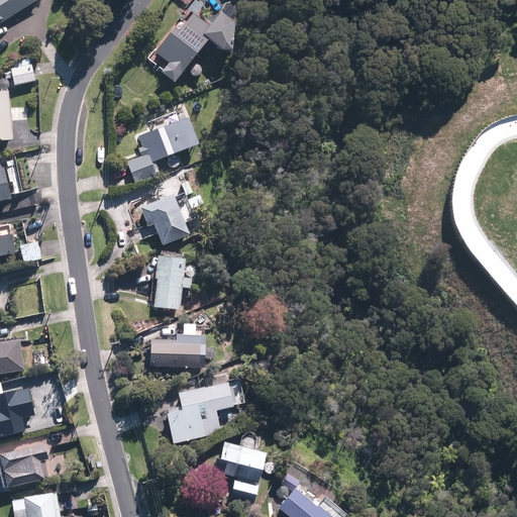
[(0,0),(0,23),(38,1),(37,0),(0,0)]
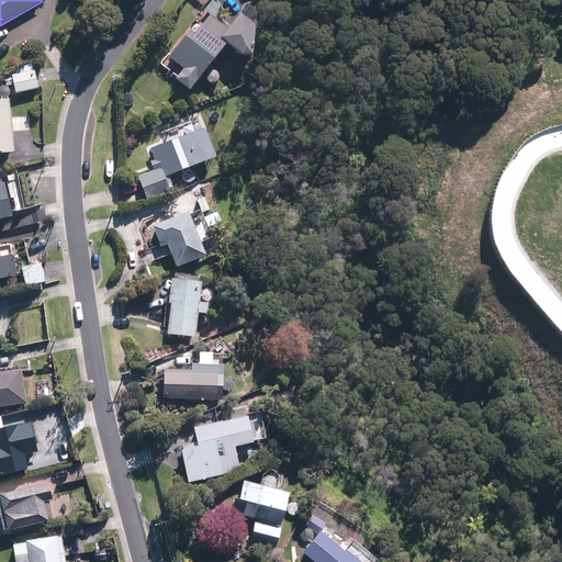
[(187,91),(225,44),(247,63),(266,40),(238,18),(226,31),(209,17),(193,35),(188,31),(167,57),(181,69),(172,80),(187,91)]
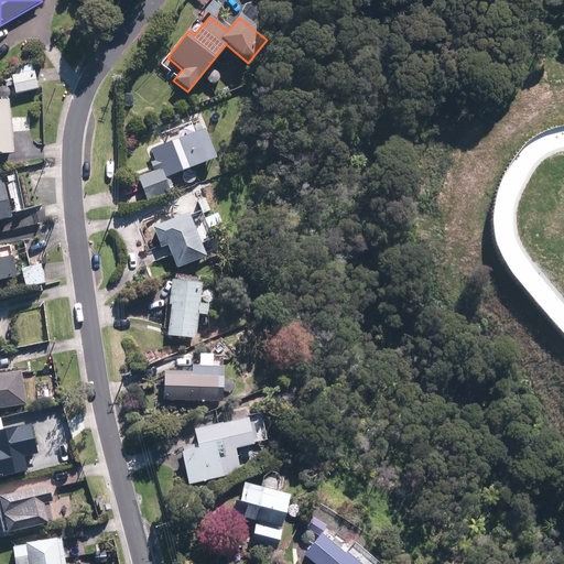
[(36,69),(11,75),(15,96),(41,90),(36,69)]
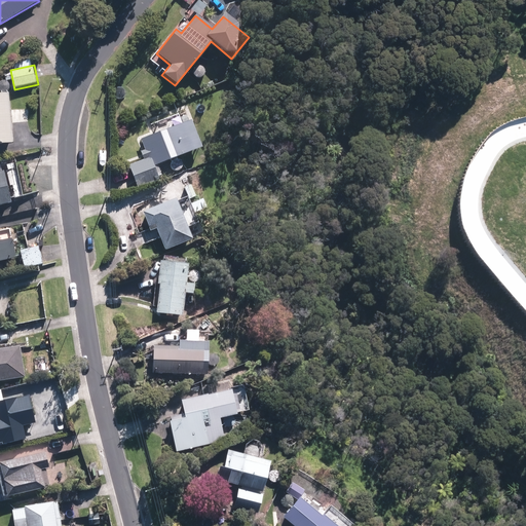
[(0,144),(13,144),(9,95),(0,95),(0,144)]
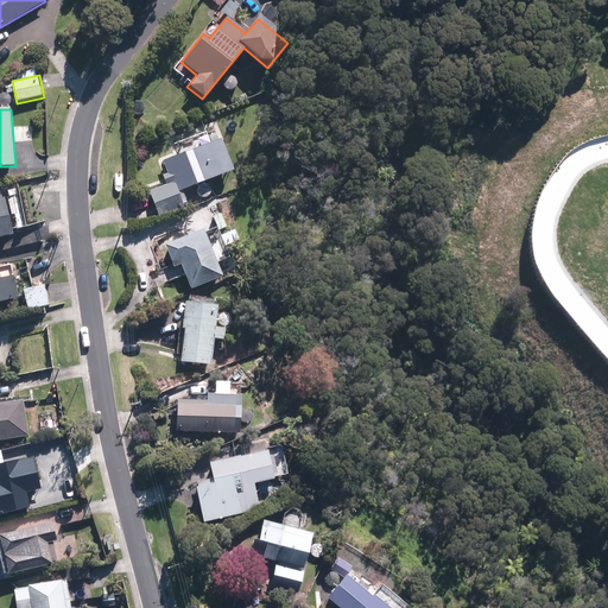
[(185,203),(181,190),(233,172),(220,138),(162,159),(166,171),(162,173),(165,185),(149,191),(158,217),(184,208),(183,204),(185,203)]
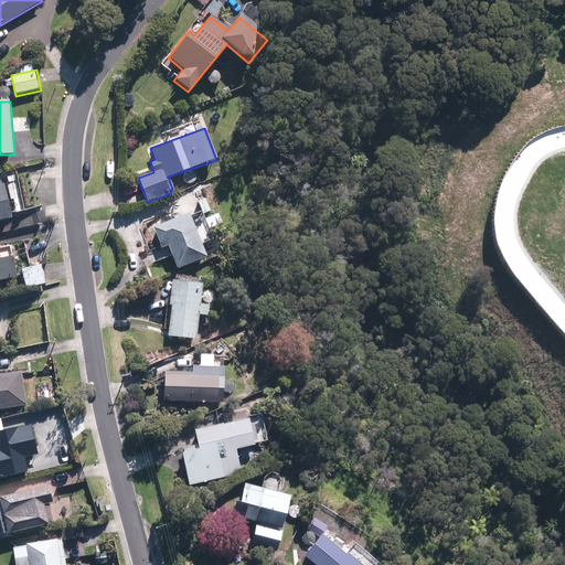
[(0,185),(0,223),(13,220),(4,184),(0,185)]
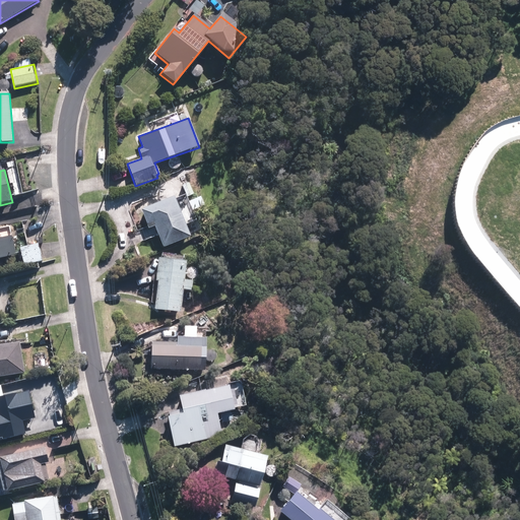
[(192,180),(182,184),(187,197),(197,194),(192,180)]
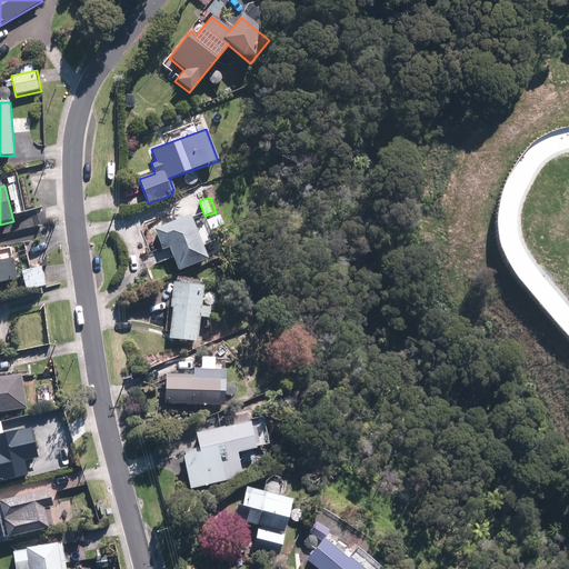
[(161,251),(168,248),(178,272),(207,260),(201,247),(213,241),(202,213),(190,218),(189,216),(177,221),(173,213),(150,222),(161,251)]
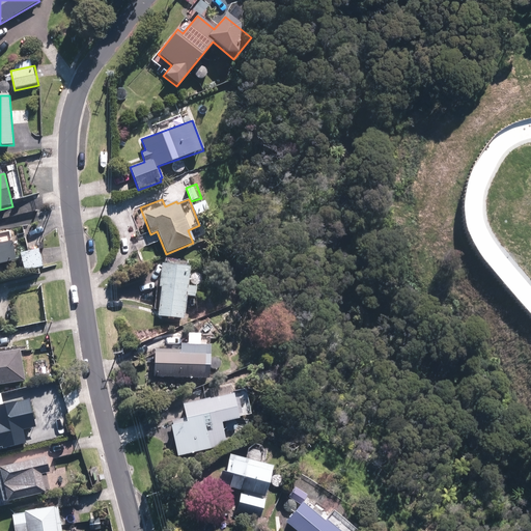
[(0,266),(18,261),(12,241),(0,243),(0,266)]
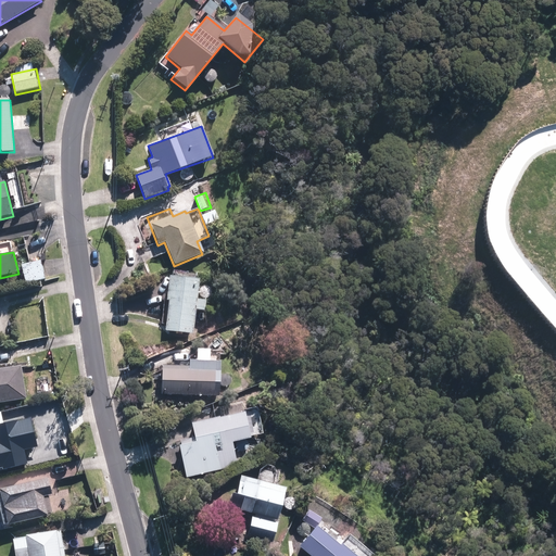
[(41,262),(21,266),(25,286),(46,281),(41,262)]
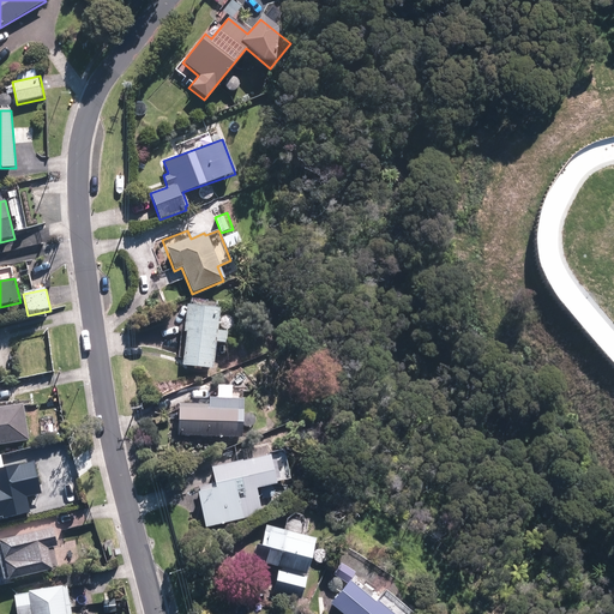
[(184,332),(186,332),(185,348),(184,348),(181,366),(212,368),(215,343),(226,343),(226,332),(217,331),(217,324),(218,324),(220,325),(220,326),(221,327),(222,329),(223,330),(226,330),(227,330),(228,330),(229,330),(230,329),(232,329),(233,327),(233,326),(234,325),(234,324),(234,323),(234,321),(234,320),(233,319),(232,318),(232,317),(230,315),(229,315),(228,315),(226,315),(224,315),(223,315),(222,315),(218,315),(218,307),(185,305),(184,332)]
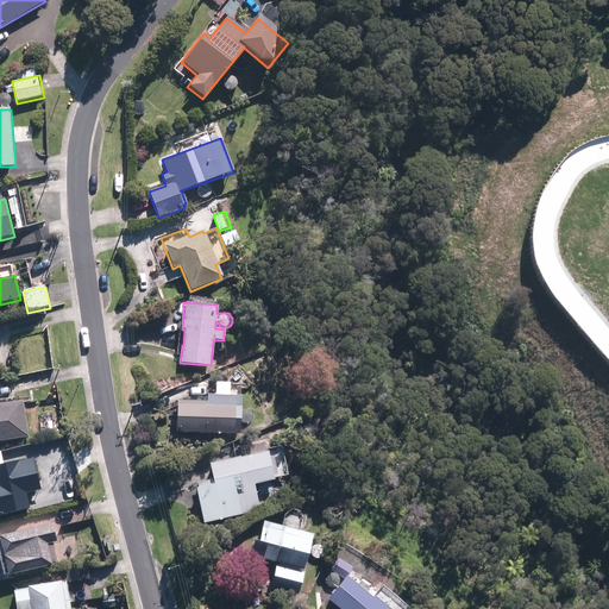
[(175,432),(239,434),(239,400),(240,390),(227,389),(227,395),(207,394),(207,401),(176,401),(175,432)]
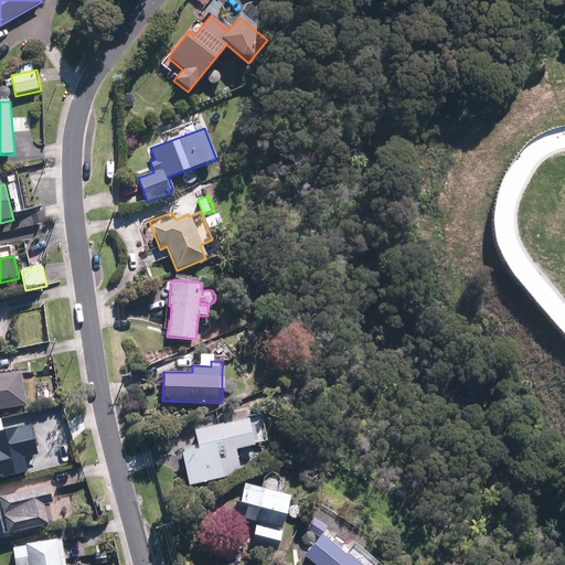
[(22,373),(0,376),(0,411),(27,407),(22,373)]
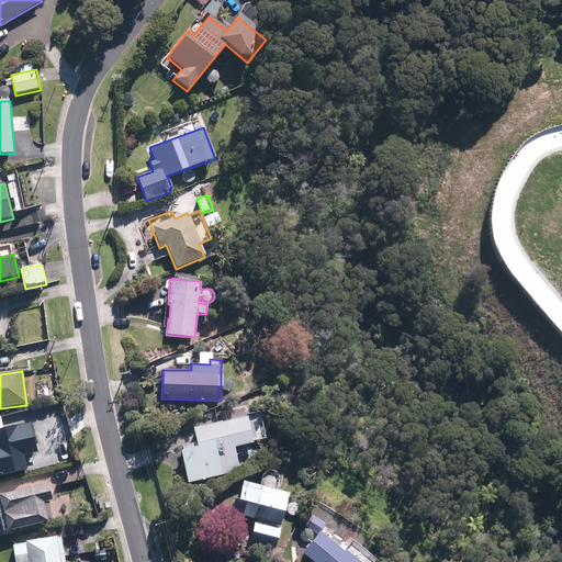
[(0,478),(31,472),(26,452),(23,452),(18,426),(4,429),(1,415),(0,415),(0,478)]
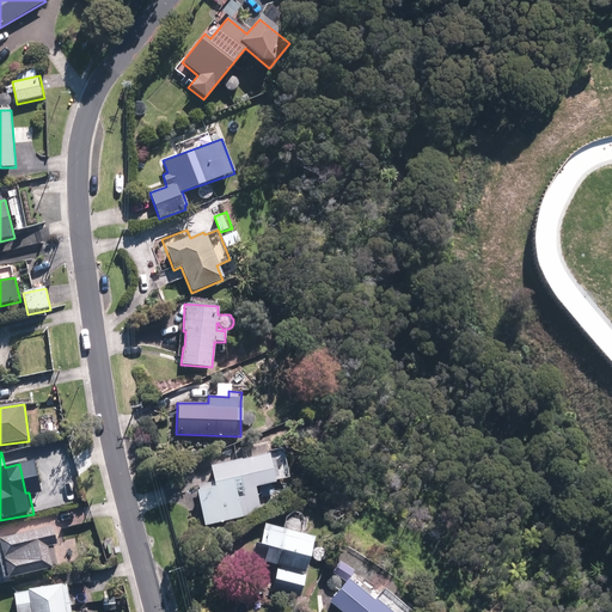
[(214,481),(194,485),(204,527),(261,513),(254,488),(288,479),(282,454),(268,458),(267,452),(210,467),(214,481)]
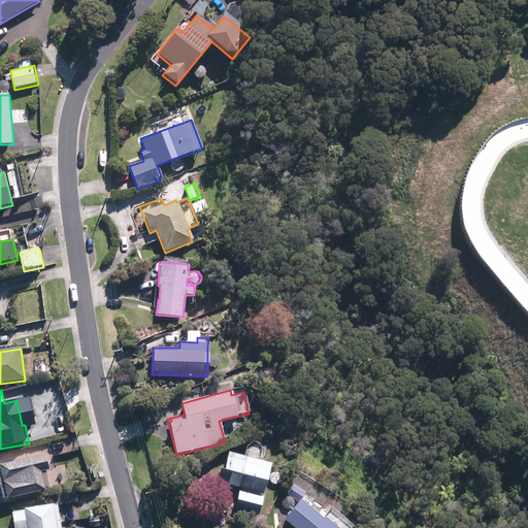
[(220,467),(217,483),(263,492),(269,461),(227,452),(224,468),(220,467)]
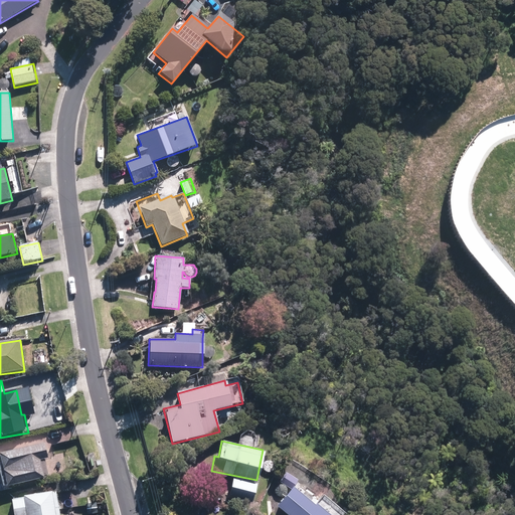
[(0,469),(0,470),(0,491),(0,492),(12,489),(11,486),(44,478),(40,461),(48,459),(44,444),(0,453),(0,469)]
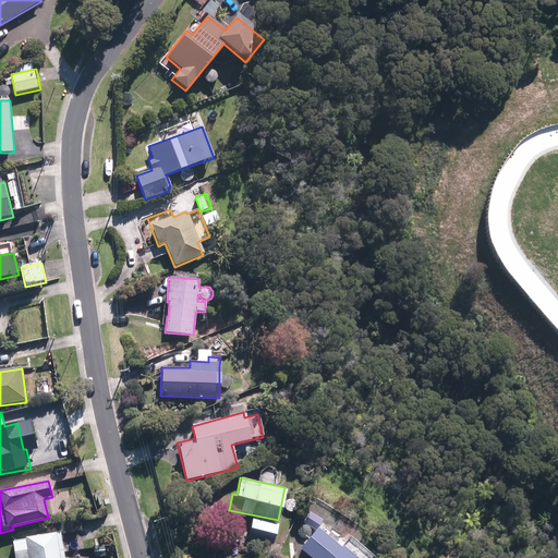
[(304,521),(314,530),(299,547),(311,557),(355,557),(339,544),(337,546),(316,528),(323,519),(313,510),(304,521)]
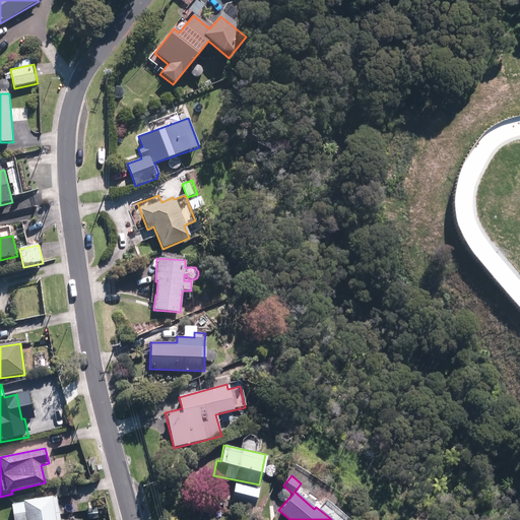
[(303,483),(299,489),(314,502),(321,494),(306,480),(303,483)]
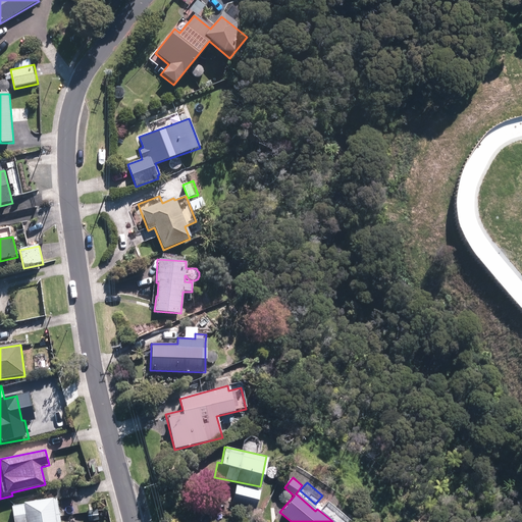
[(260,488),(235,483),(230,504),(256,509),(260,488)]
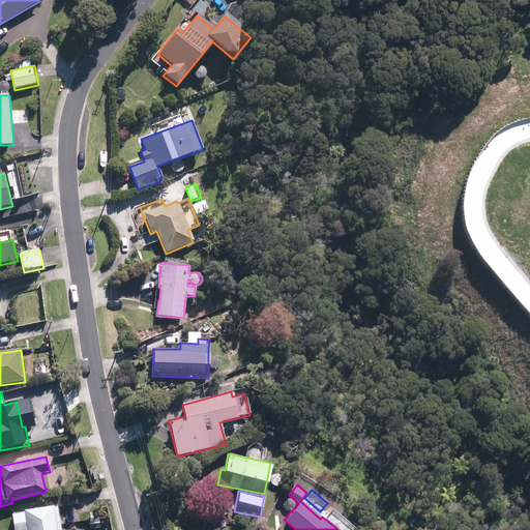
[(16,524),(12,524),(13,529),(63,529),(59,505),(13,512),(16,524)]
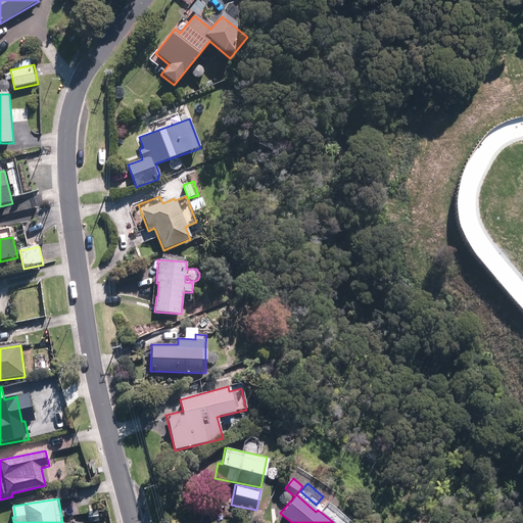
[(103,508),(88,510),(89,522),(105,519),(103,508)]
